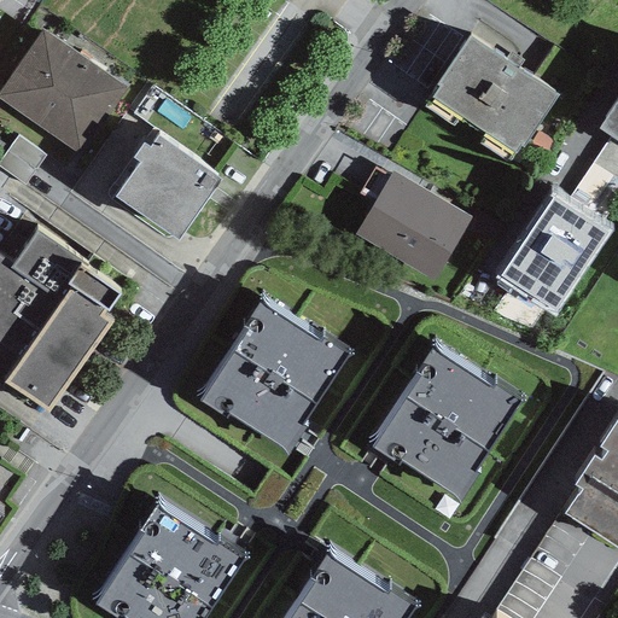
[(128,87),(44,28),(0,88),(0,97),(80,153),(128,87)]
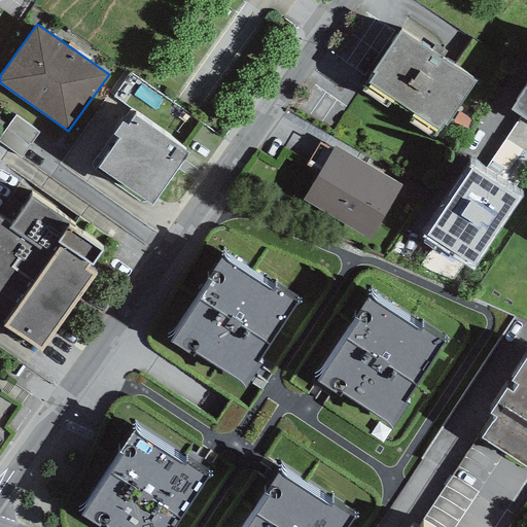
[(476,79),(399,30),(373,71),(376,72),(370,80),(441,127),(445,120),(447,123),(476,79)]
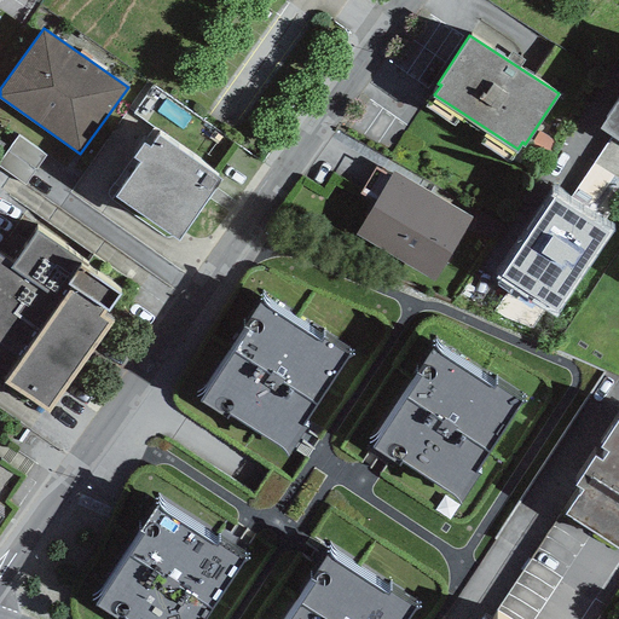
[(618,98),(601,127),(618,138),(618,98)]
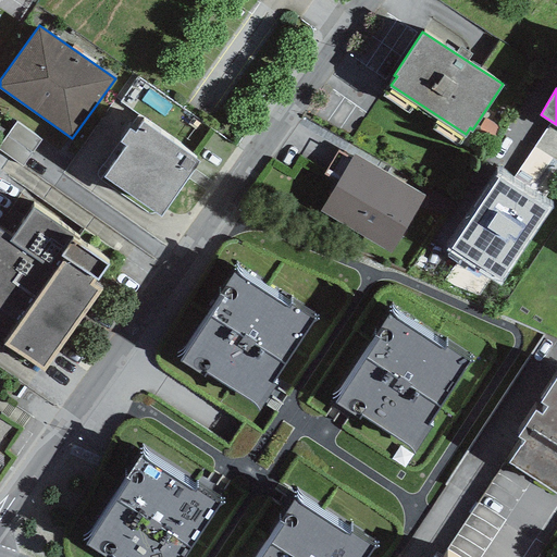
[(0,135),(0,139),(23,159),(45,133),(20,112),(0,135)]
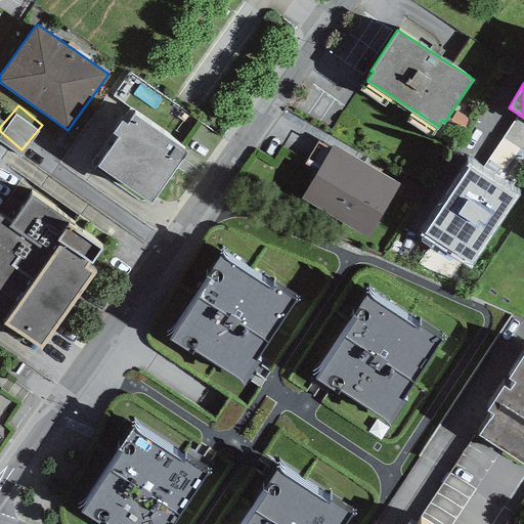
[(187,151),(134,113),(126,123),(122,120),(114,131),(119,135),(98,164),(150,202),(187,151)]
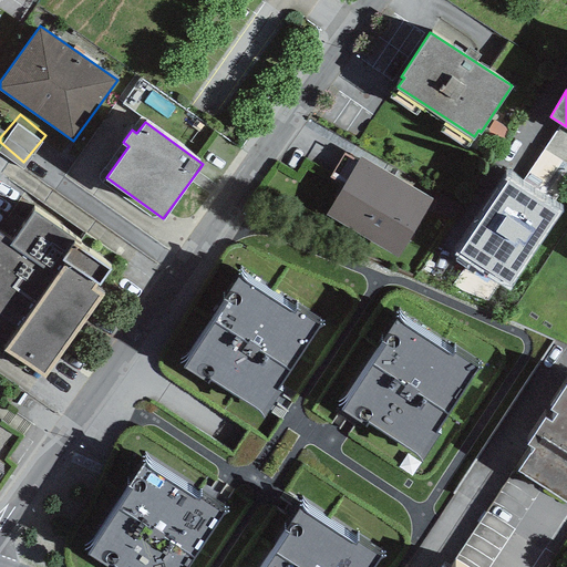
[(360,156),(326,215),(398,257),(432,198),(360,156)]
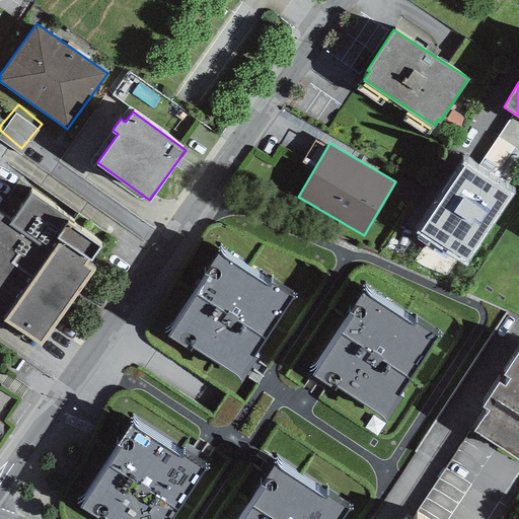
[(510,194),(464,163),(421,230),(465,260),(510,194)]
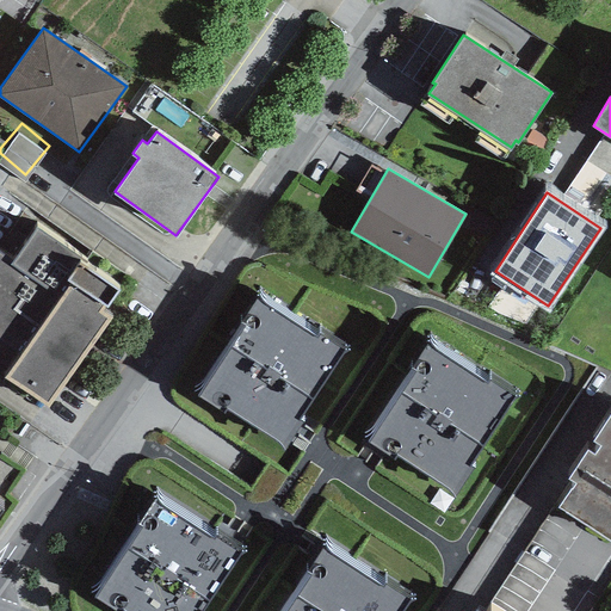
[(12,261),(0,252),(0,339),(19,353),(2,376),(47,407),(111,318),(102,310),(105,306),(106,307),(119,289),(36,229),(12,261)]
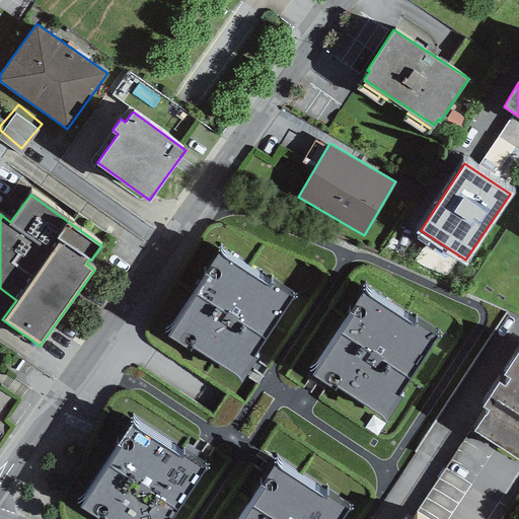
[(270,285),(218,252),(205,274),(207,275),(169,332),(243,381),(257,359),(252,356),(292,295),(272,282),(270,285)]
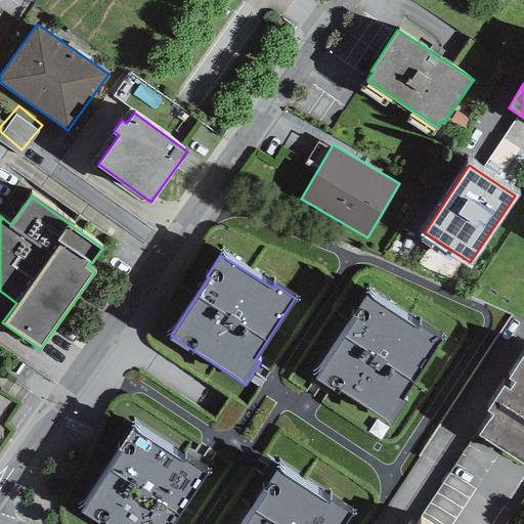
[(442,340),(373,295),(318,377),(388,422),(442,340)]
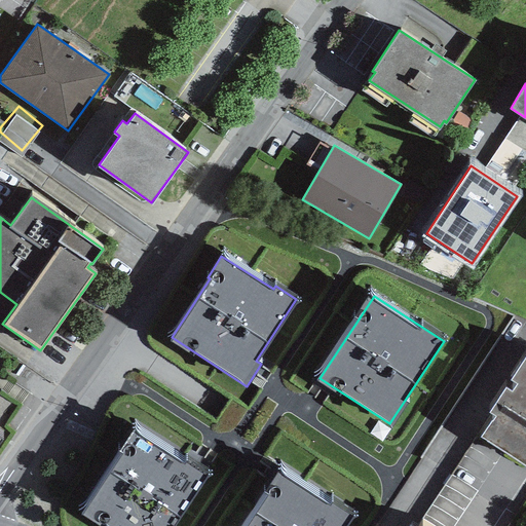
[(494,416),(480,435),(525,466),(525,465),(525,357),(510,379),(516,383),(512,390),(506,386),(488,412),(494,416)]
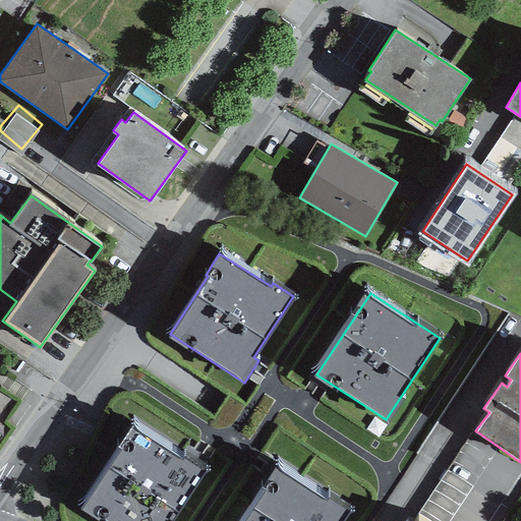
[(171,520),(206,470),(134,424),(80,507),(103,520),(171,520)]
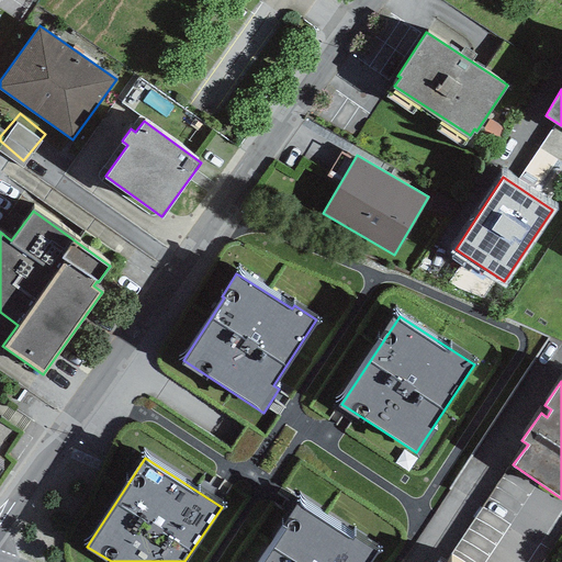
[(369,561),(377,550),(299,503),(261,561),(369,561)]
